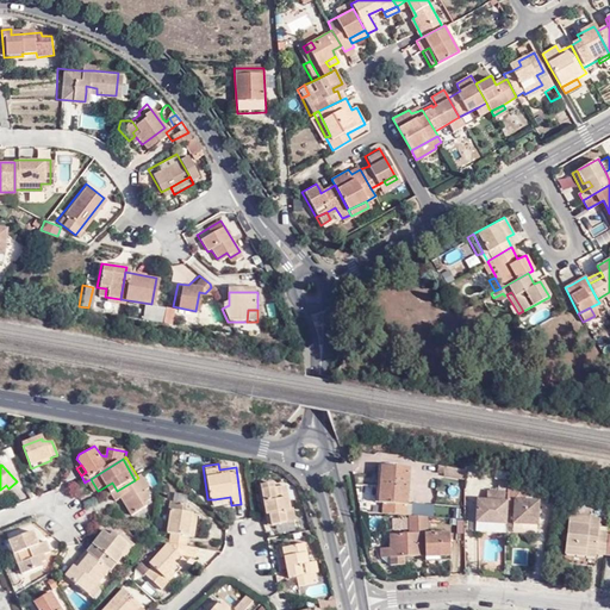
[(466,479),(466,470),(446,465),(444,475),(466,479)]
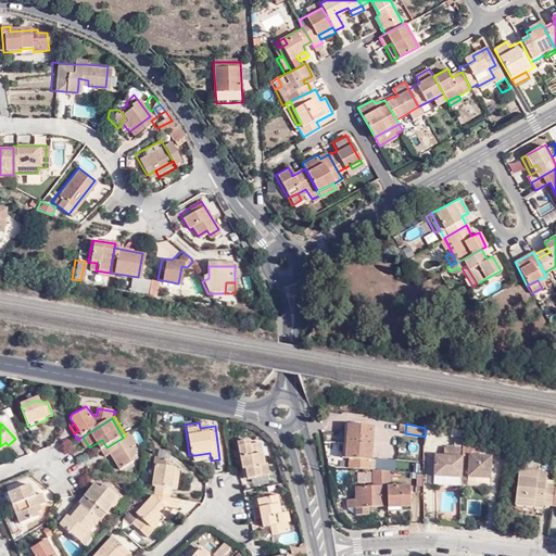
[(373,431),(348,430),(348,465),(355,466),(355,472),(374,472),(373,469),(373,458),(373,431)]
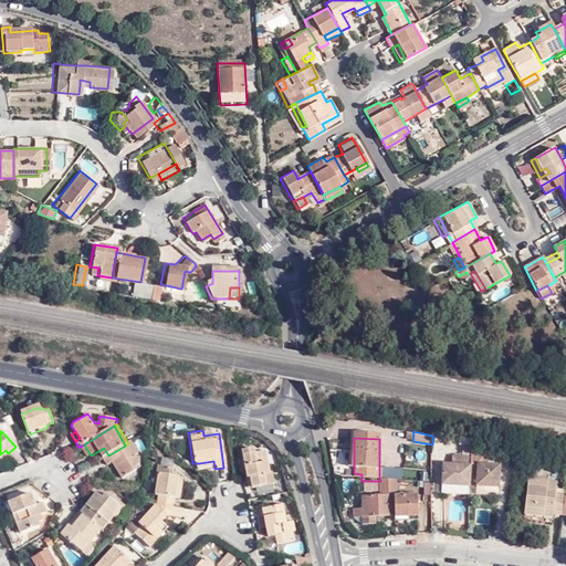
[(132,441),(128,443),(125,446),(108,456),(103,459),(107,467),(112,463),(123,481),(139,471),(137,468),(142,465),(137,457),(140,456),(132,441)]
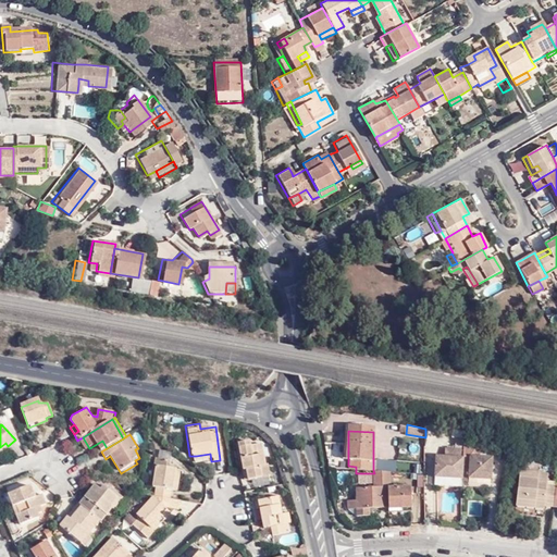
[(466,436),(458,435),(456,449),(465,449),(466,436)]
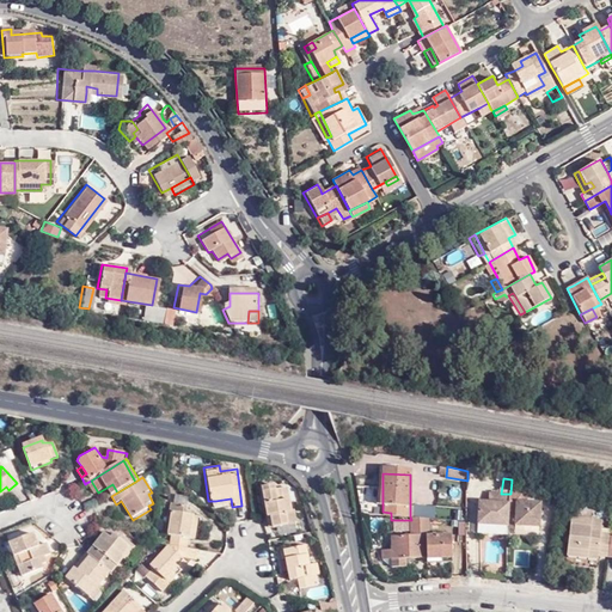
[(98,493),(91,481),(86,483),(93,495),(98,493)]
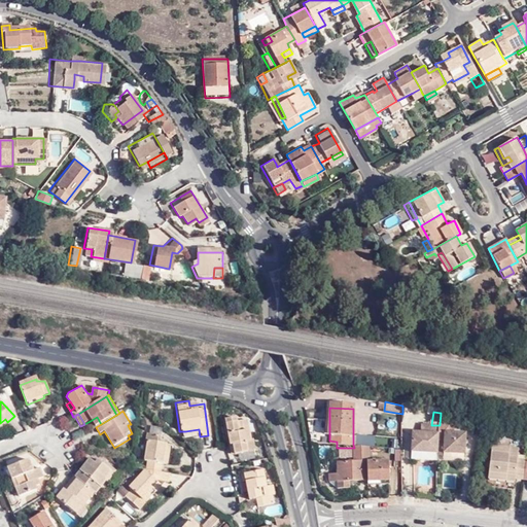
[(92,420),(96,427),(101,424),(97,417),(92,420)]
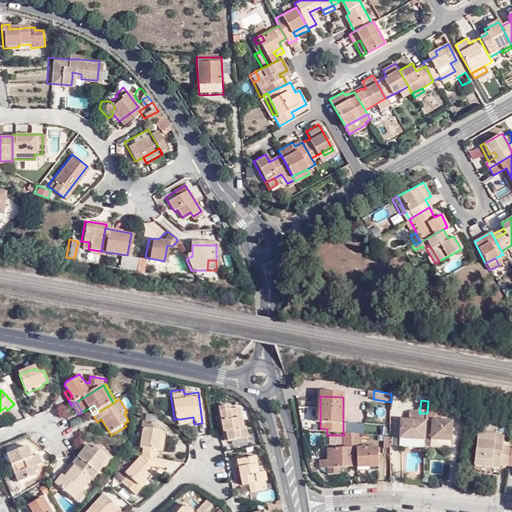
[(222,430),(225,429),(228,443),(247,439),(245,430),(243,430),(241,419),(236,420),(234,410),(228,411),(228,408),(217,410),(222,430)]
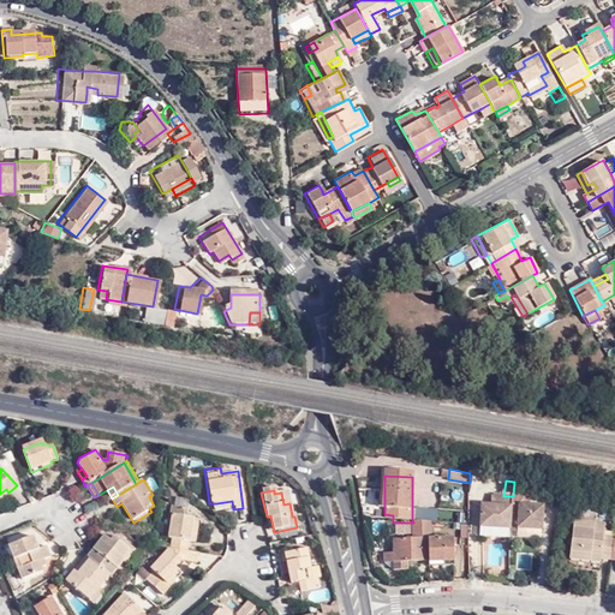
[(496,496),(496,506),(493,506),(483,506),(482,527),(511,529),(512,515),(513,505),(513,496),(503,496),(496,496)]
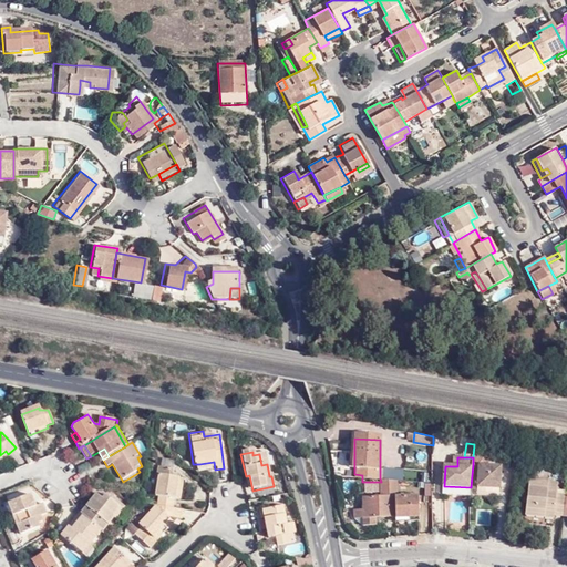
[(199,464),(200,472),(215,470),(214,462),(199,464)]
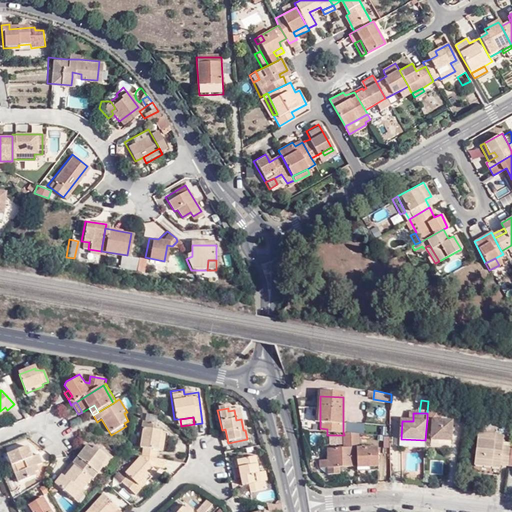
[(427,420),(426,429),(433,430),(433,440),(453,441),(453,421),(427,420)]
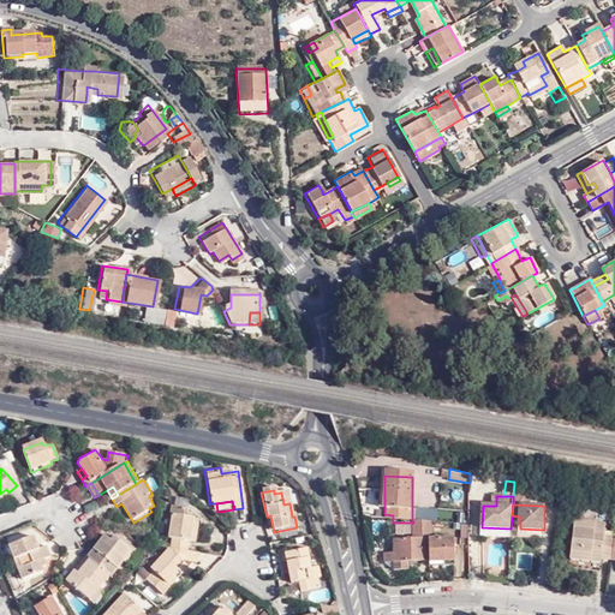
[(171,541),(169,550),(186,553),(187,542),(189,543),(191,520),(187,519),(189,508),(172,506),(168,539),(171,541)]
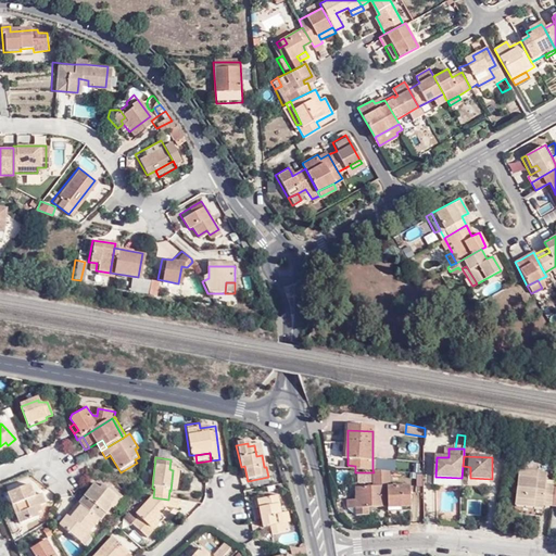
[(395,458),(373,458),(373,469),(395,469),(395,458)]
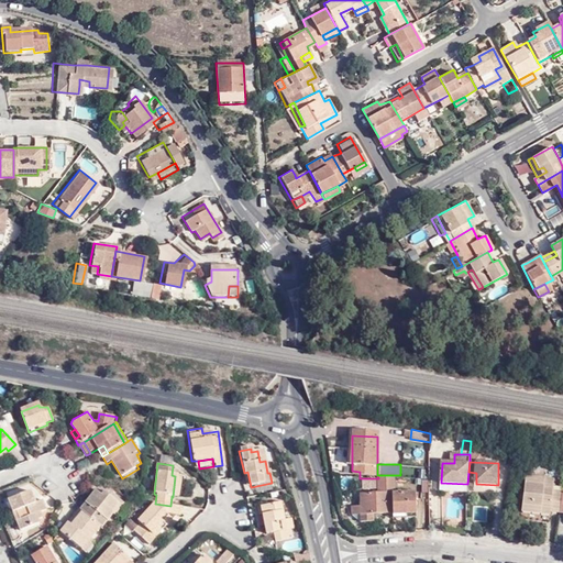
[(419,476),(419,466),(406,466),(405,475),(419,476)]
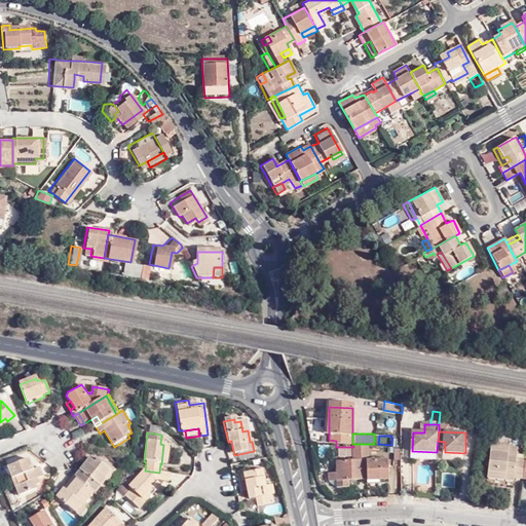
[(515,475),(523,476),(525,459),(525,457),(517,456),(518,446),(492,442),(490,457),(489,463),(487,476),(514,479),(515,475)]
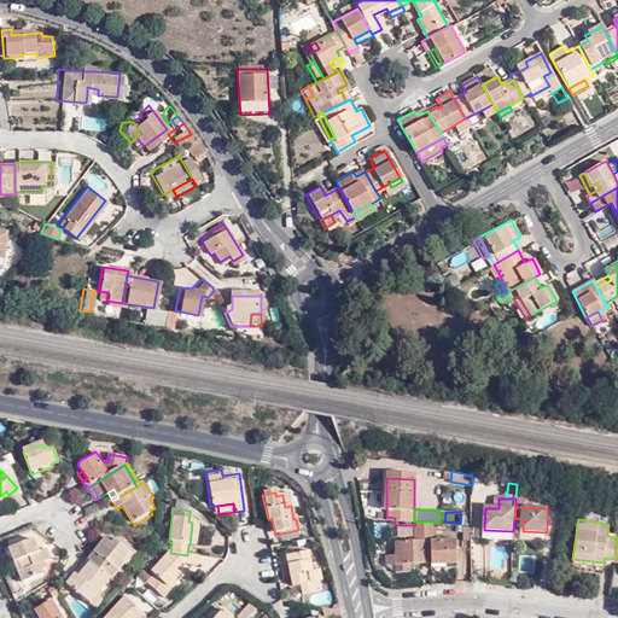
[(432,543),(435,525),(421,525),(420,543),(396,543),(396,555),(388,555),(388,565),(396,565),(397,572),(410,572),(410,565),(430,565),(430,566),(454,567),(454,544),(432,543)]
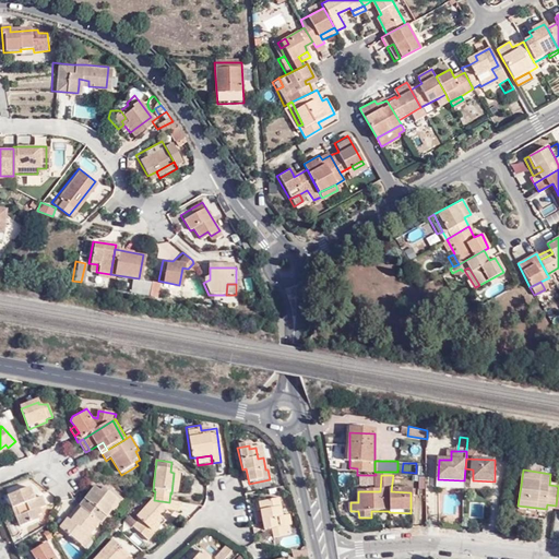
[(33,488),(10,497),(21,528),(39,521),(38,518),(44,515),(42,510),(47,508),(44,498),(37,500),(33,488)]
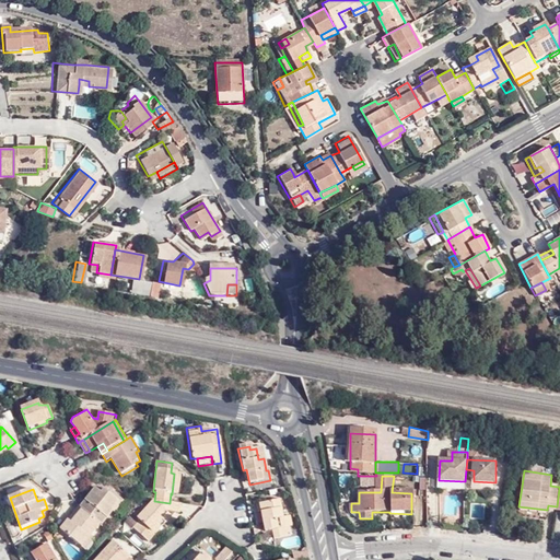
[(118,502),(107,493),(104,497),(102,494),(97,490),(80,511),(101,528),(114,513),(112,511),(118,502)]
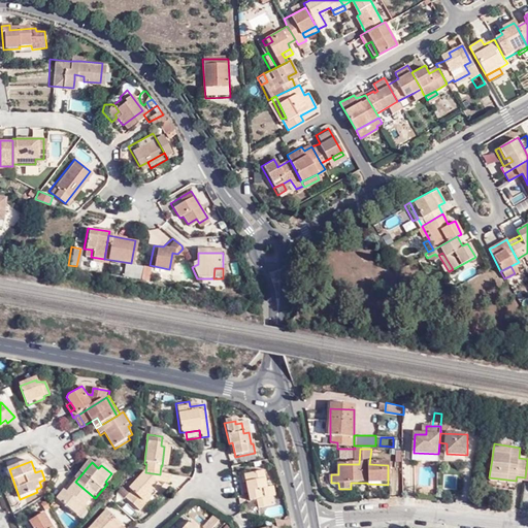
[(169,475),(160,474),(145,472),(129,491),(130,492),(125,498),(138,512),(144,505),(141,502),(158,484),(167,485),(169,475)]
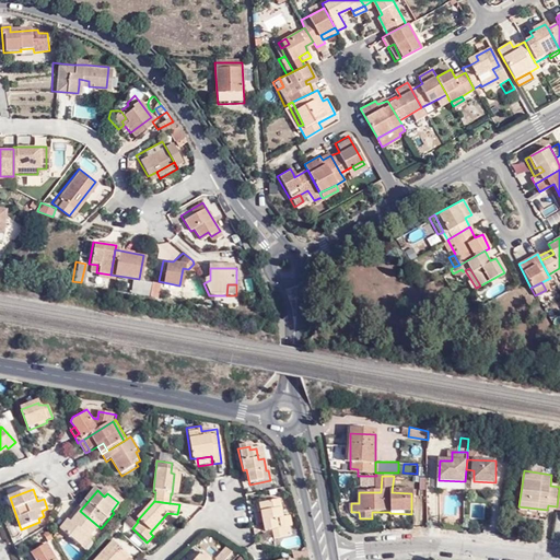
[(281,520),(277,501),(257,506),(259,513),(263,532),(270,531),(273,540),(289,537),(287,527),(282,528),(276,529),(273,522),(281,520)]
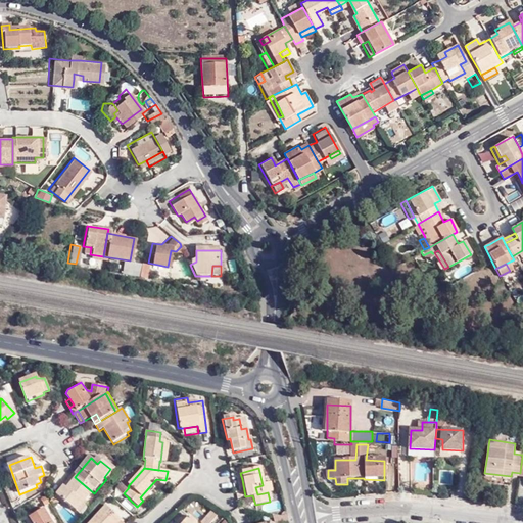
[(104,477),(106,479),(107,480),(114,472),(110,469),(104,477)]
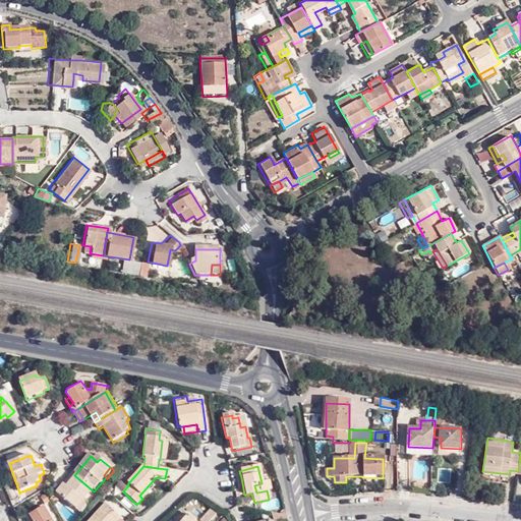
[(82,504),(94,491),(74,475),(72,474),(67,480),(69,481),(66,486),(63,484),(56,494),(74,509),(80,502),(82,504)]
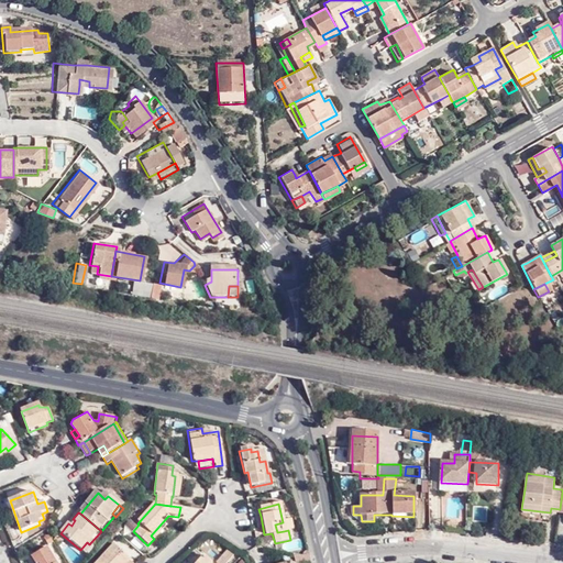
[(87,542),(80,550),(84,552),(89,544),(87,542)]
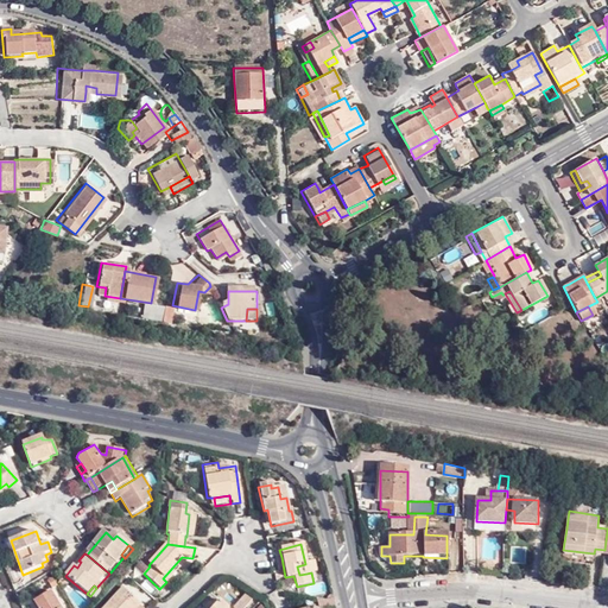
[(143,606),(124,588),(106,607),(141,607),(143,606)]
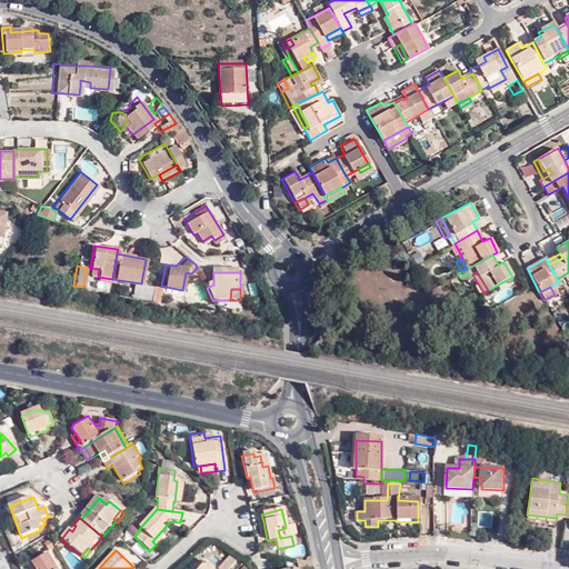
[(57,568),(48,553),(33,562),(37,568),(57,568)]
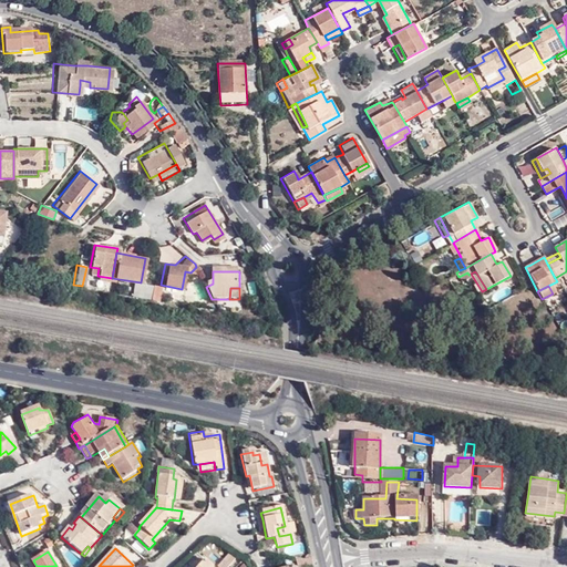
[(230,554),(218,566),(219,566),(228,566),(236,559),(230,554)]
